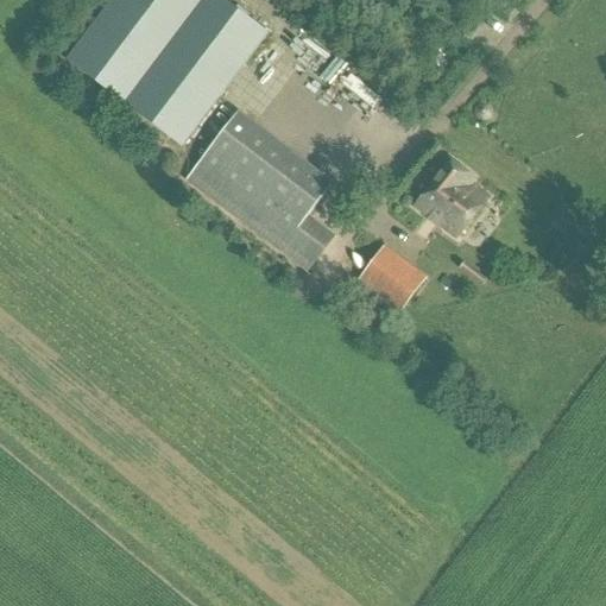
[(266,32),(225,0),(109,0),(65,58),(181,145),(266,32)]
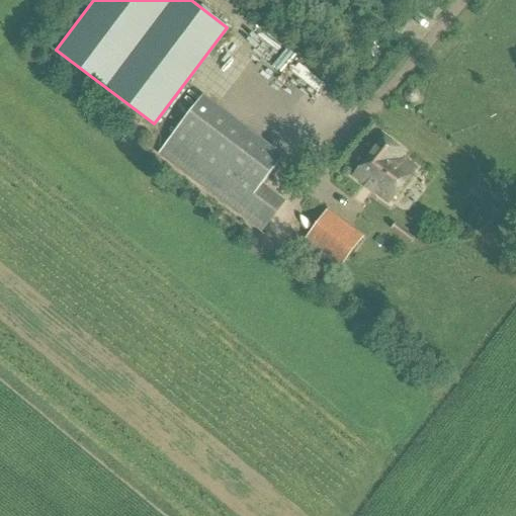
[(288,43),(273,62),(291,76),(307,57),(288,43)]
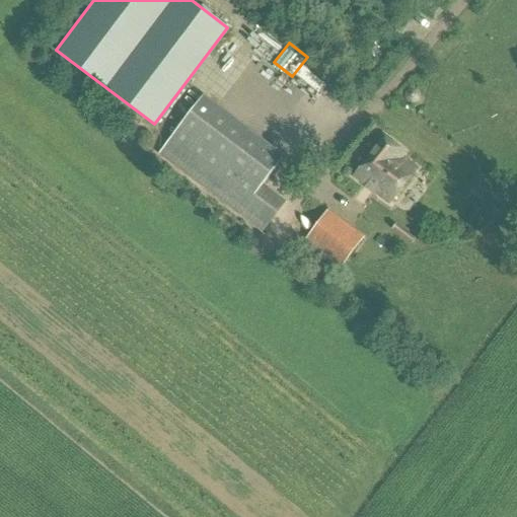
[(402,93),(401,94),(402,96),(402,97),(403,99),(404,100),(405,101),(407,102),(409,102),(410,102),(412,102),(413,102),(415,101),(416,100),(417,99),(418,97),(418,96),(418,94),(418,93),(418,91),(417,90),(416,89),(415,88),(414,87),(413,87),(411,86),(410,86),(408,86),(407,87),(405,88),(403,89),(403,90),(402,91),(402,93)]
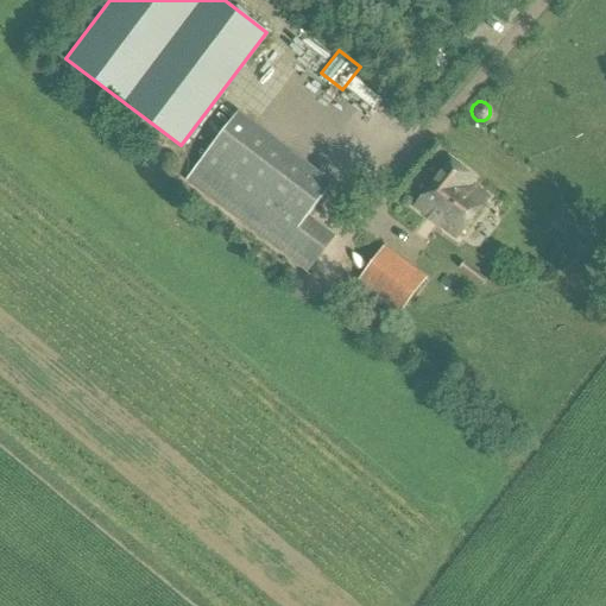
[(234,113),(184,178),(305,271),(334,233),(308,213),(328,185),(234,113)]
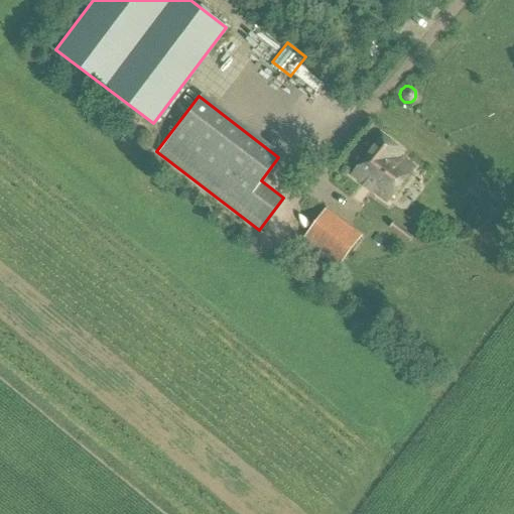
[(351,173),(386,200),(411,166),(396,154),(400,149),(380,134),(351,173)]
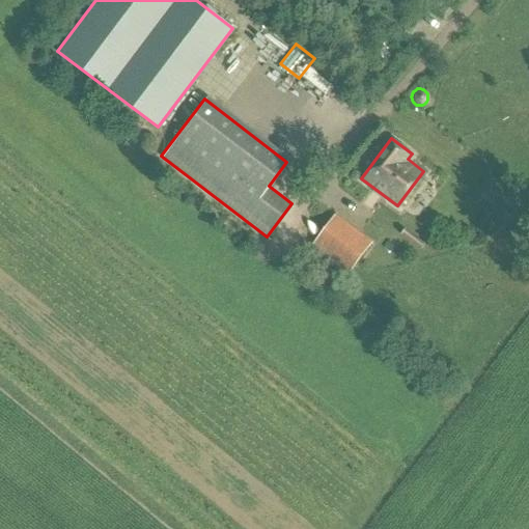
[(334,213),(311,243),(301,257),(338,285),(349,271),(371,241),(334,213)]
